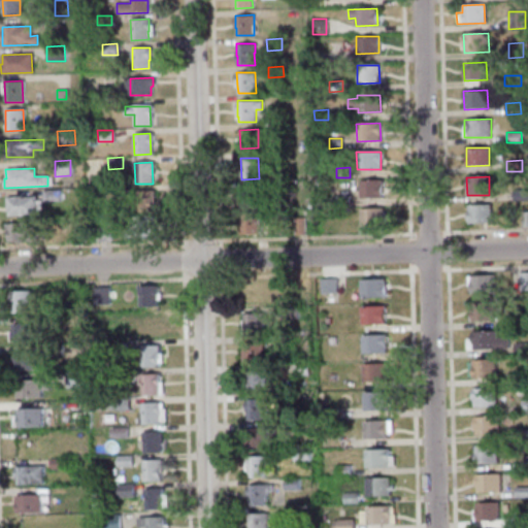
[(360,180),(382,179),(383,197),(361,198),(360,180)]
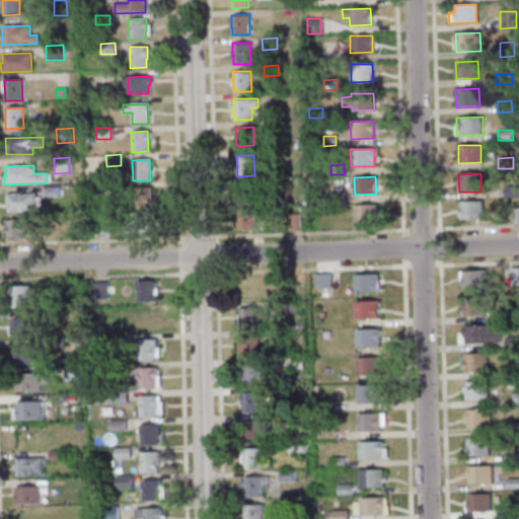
[(237,183),(254,182),(254,203),(237,203),(237,183)]
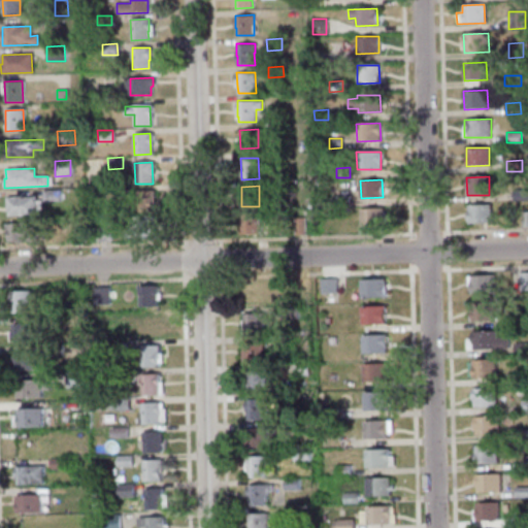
[(527,188),(513,189),(513,200),(527,199),(527,188)]
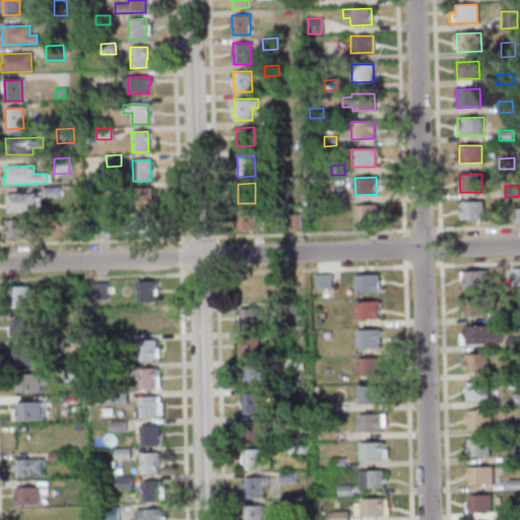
[(329,203),(328,186),(343,186),(343,202),(329,203)]
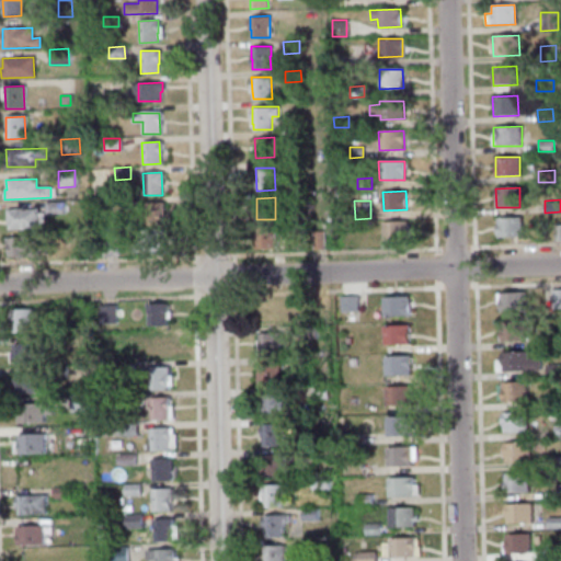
[(63,202),(63,213),(45,214),(44,203),(63,202)]
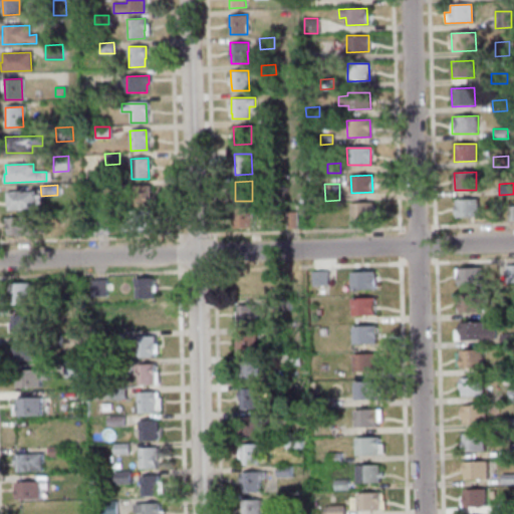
[(133,207),(132,187),(147,186),(147,207),(133,207)]
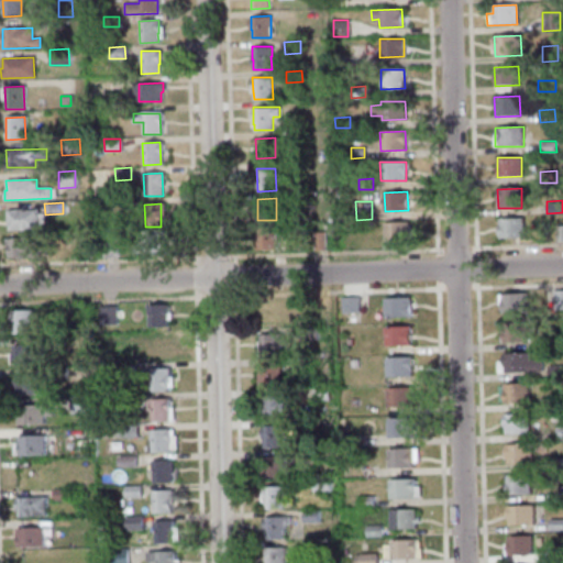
[(43,229),(9,230),(8,225),(7,225),(7,211),(36,210),(36,214),(43,214),(43,229)]
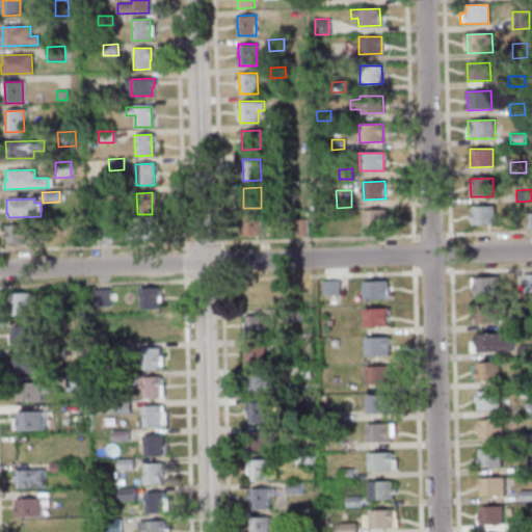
[(471,207),(471,225),(494,225),(494,207),(471,207)]
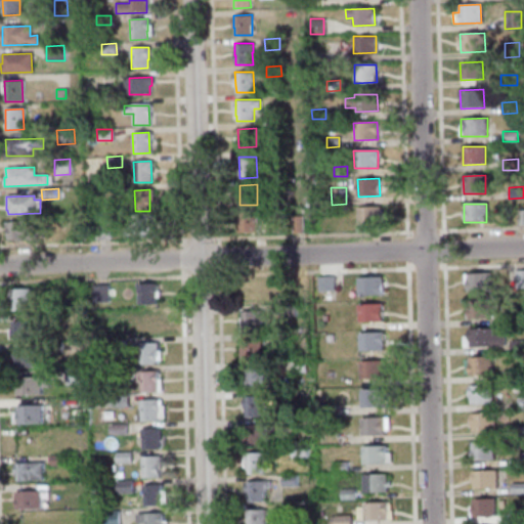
[(379,207),(380,224),(358,225),(357,208),(379,207)]
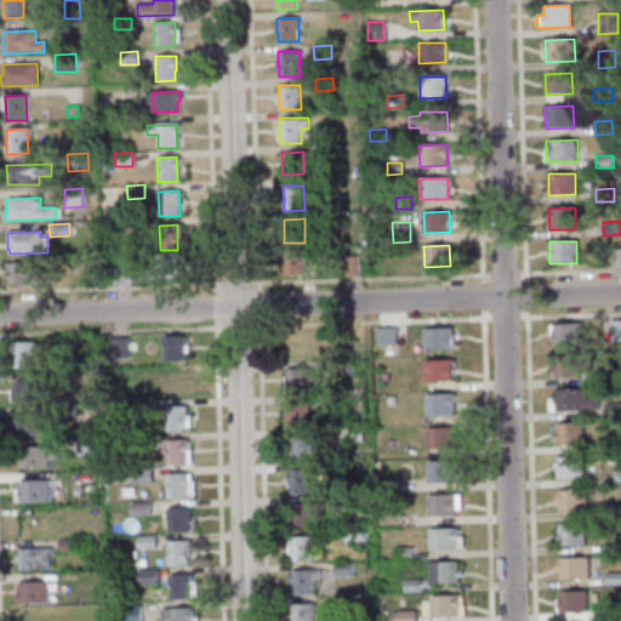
[(285,250),(306,249),(306,273),(285,273),(285,250)]
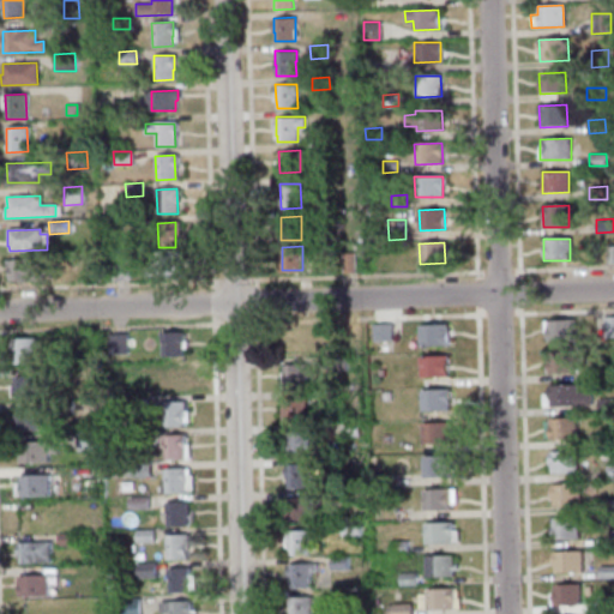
[(145,278),(145,268),(160,266),(158,253),(178,252),(178,264),(179,264),(180,277),(145,278)]
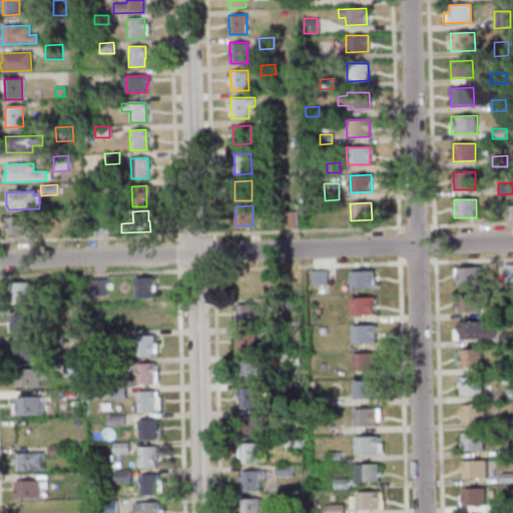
[(286,210),(296,210),(297,227),(287,227),(286,210)]
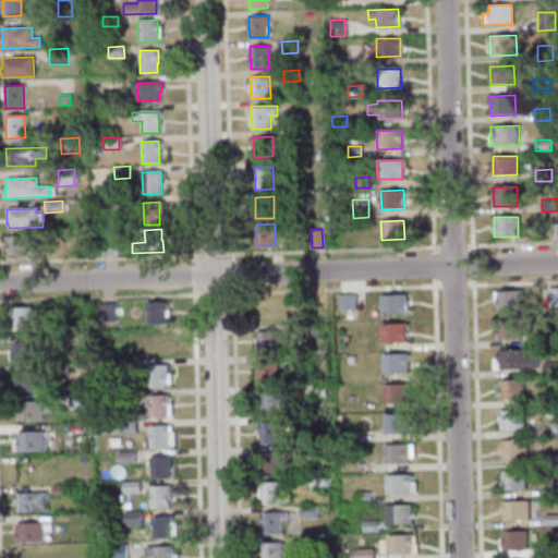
[(38,255),(9,256),(8,237),(38,235),(38,255)]
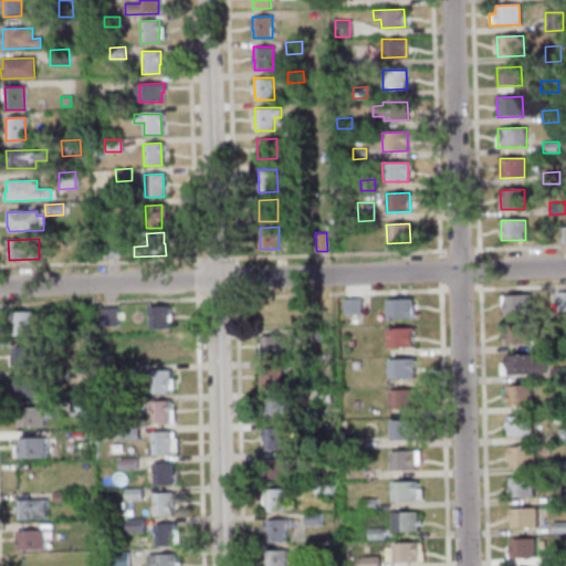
[(500,296),(530,295),(530,315),(504,315),(504,306),(500,306),(500,296)]
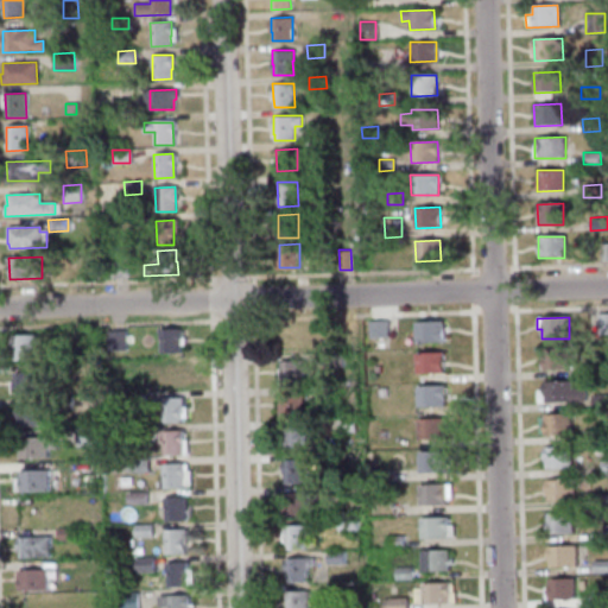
[(369,337),(386,337),(386,320),(368,321),(369,337)]
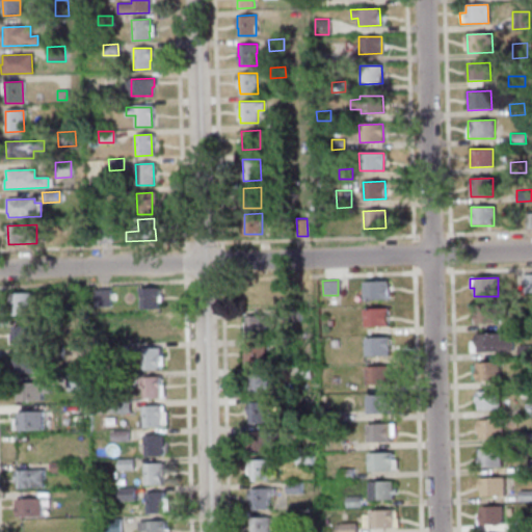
[(388,300),(388,281),(362,282),(363,300),(388,300)]
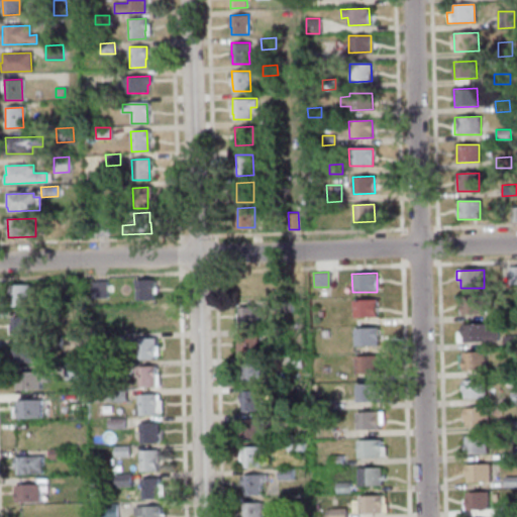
[(106,298),(91,298),(91,282),(105,281),(106,298)]
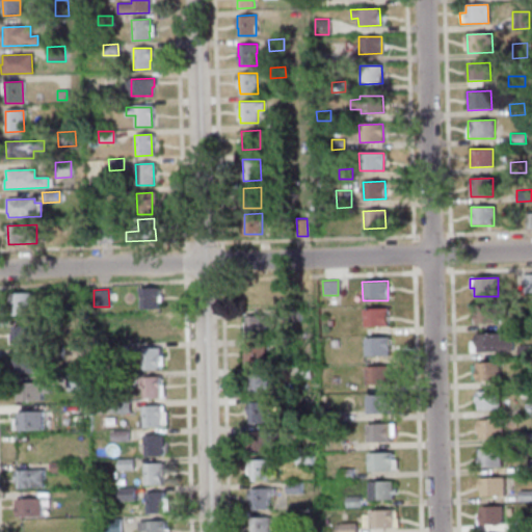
[(140,309),(139,298),(138,298),(138,289),(156,289),(156,308),(140,309)]
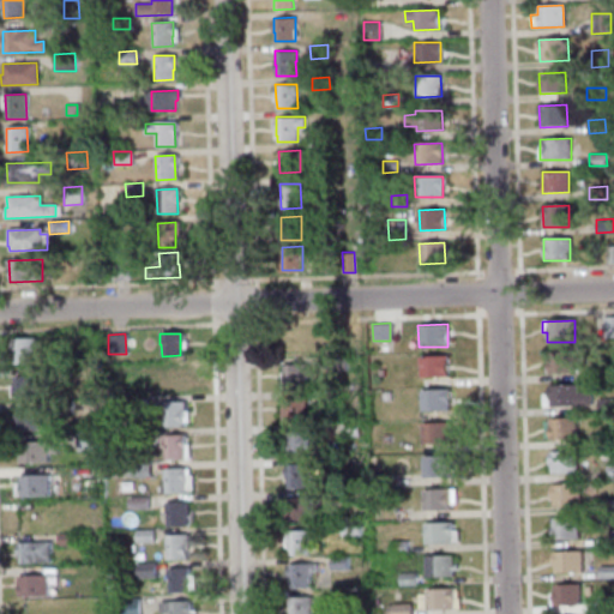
[(12,339),(32,338),(34,362),(13,363),(12,339)]
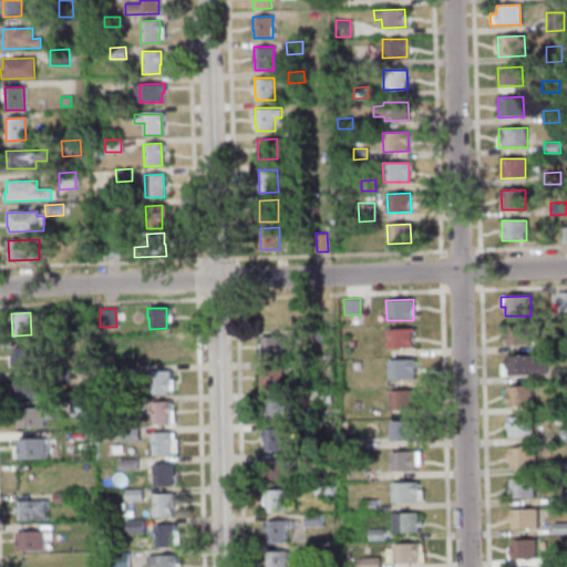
[(506,344),(505,327),(528,326),(529,343),(506,344)]
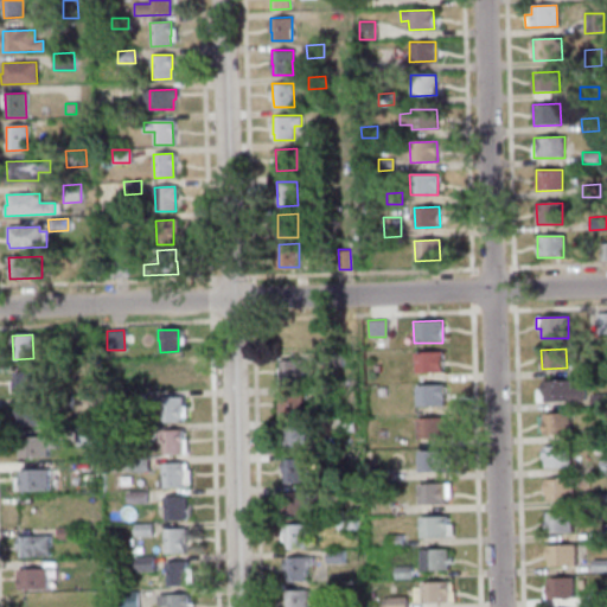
[(414,353),(415,374),(442,374),(442,352),(414,353)]
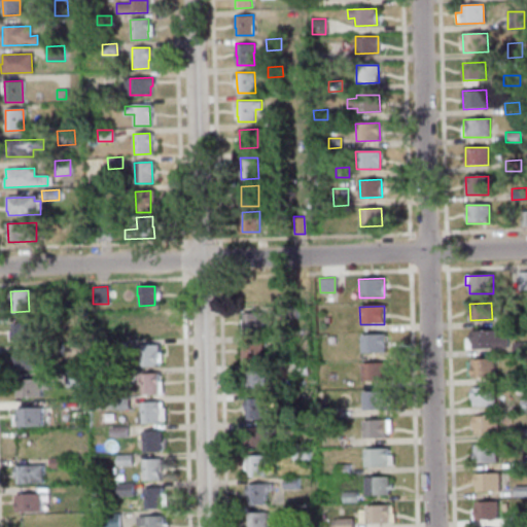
[(244,313),(261,313),(261,336),(244,336),(244,313)]
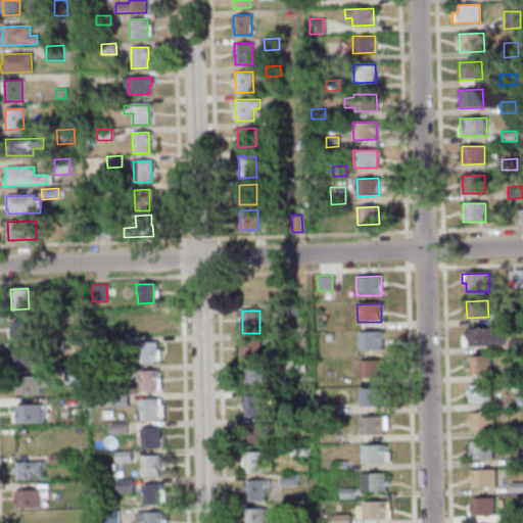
[(105,312),(120,312),(121,325),(105,325),(105,312)]
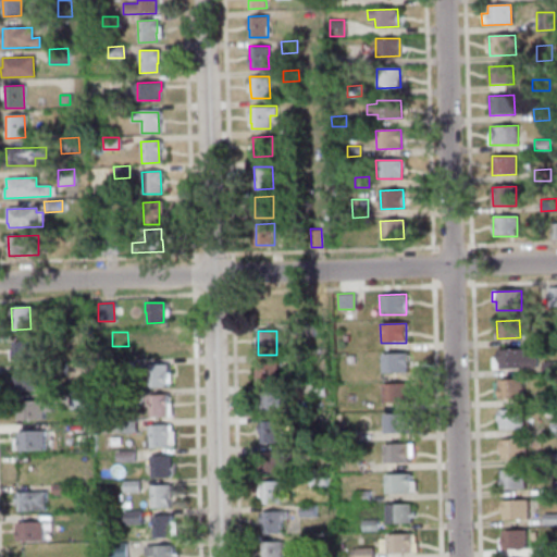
[(66,345),(66,334),(83,333),(83,345),(66,345)]
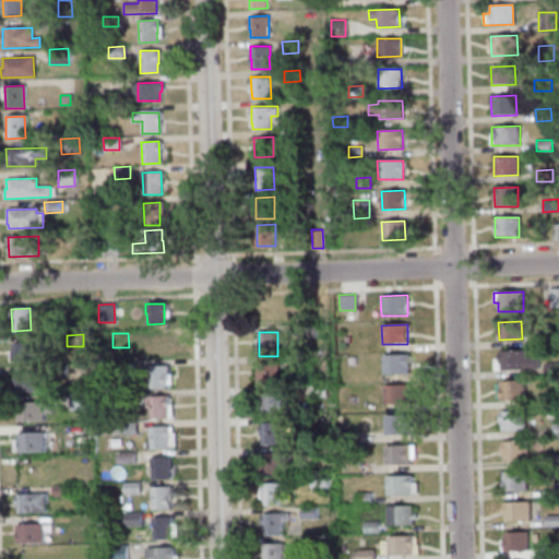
[(147,336),(166,336),(167,357),(147,358),(147,336)]
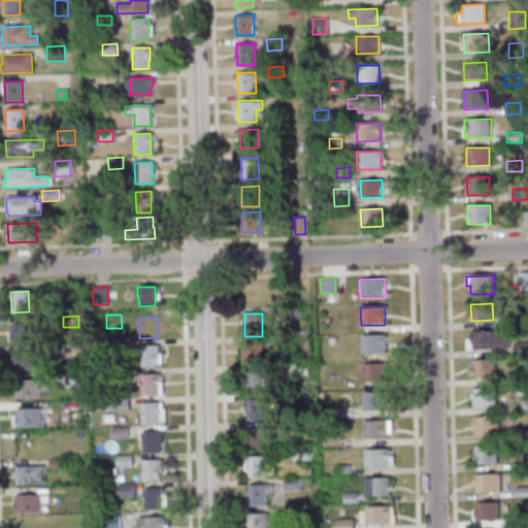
[(12,324),(38,323),(39,340),(13,341),(12,324)]
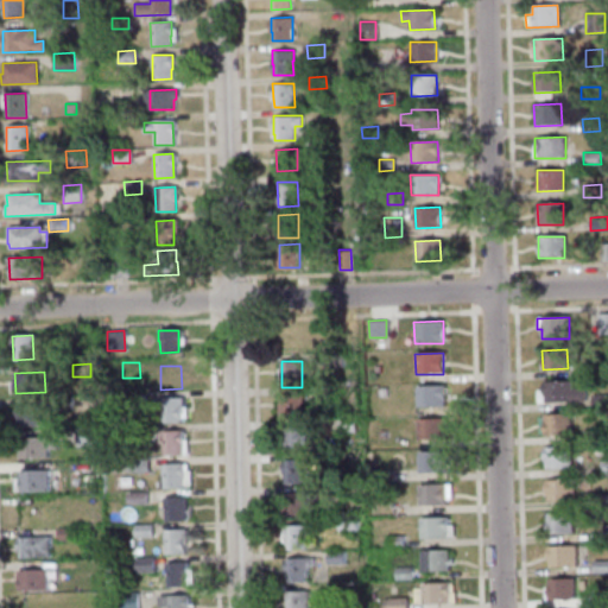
[(537,403),(536,391),(543,391),(543,382),(571,381),(571,390),(584,388),(584,401),(537,403)]
